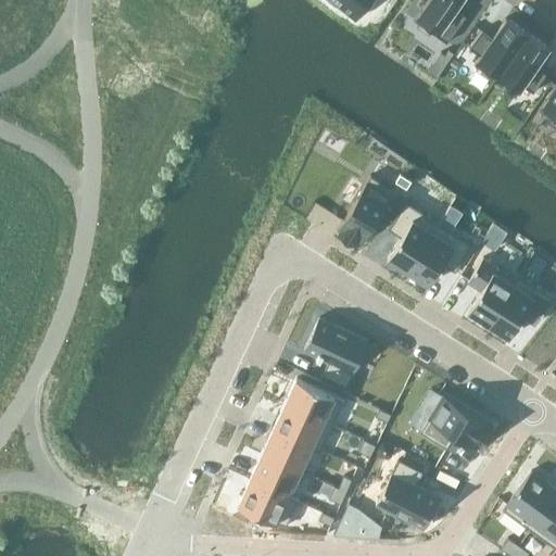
[(328,0),(336,5),(339,0),(359,14),(368,0),(328,0)]
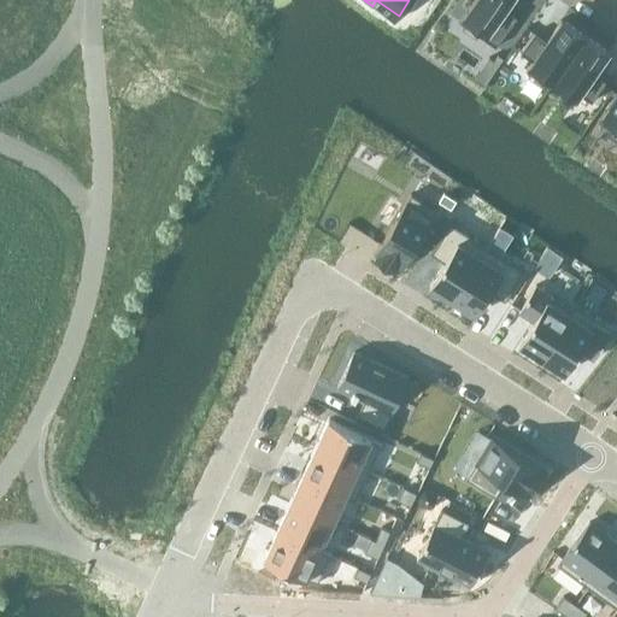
[(475,0),(459,22),(497,48),(517,18),(505,10),(511,0),(475,0)]
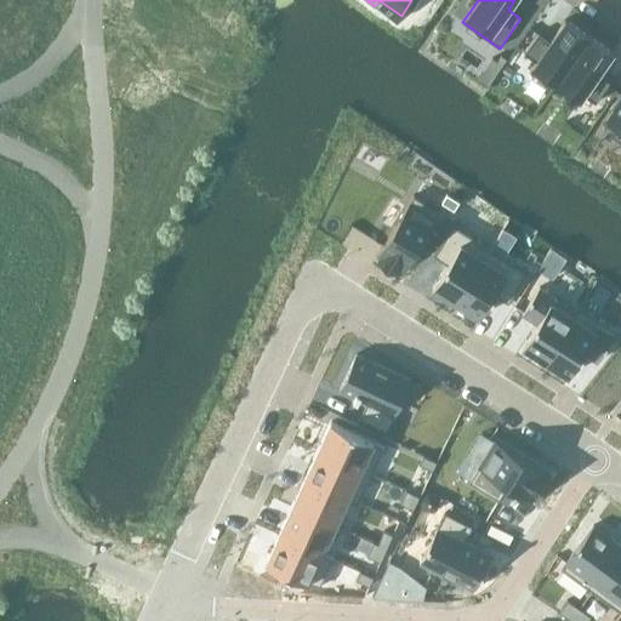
[(539,33),(524,55),(536,62),(529,72),(554,90),(562,80),(591,38),(565,20),(551,41),(539,33)]
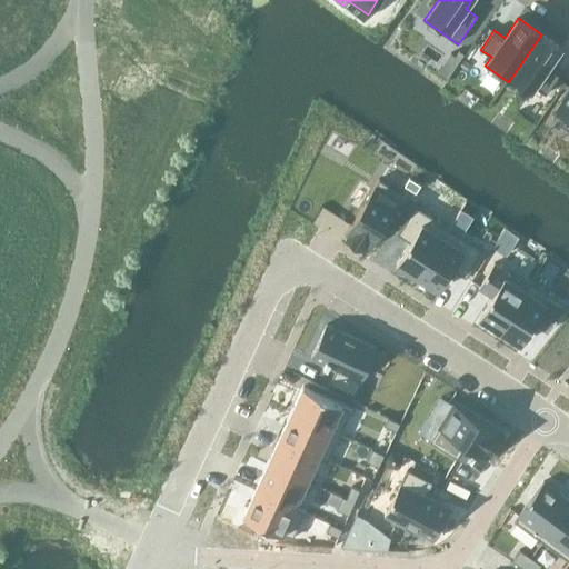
[(541,35),(515,73),(546,95),(559,76),(548,68),(562,49),(541,35)]
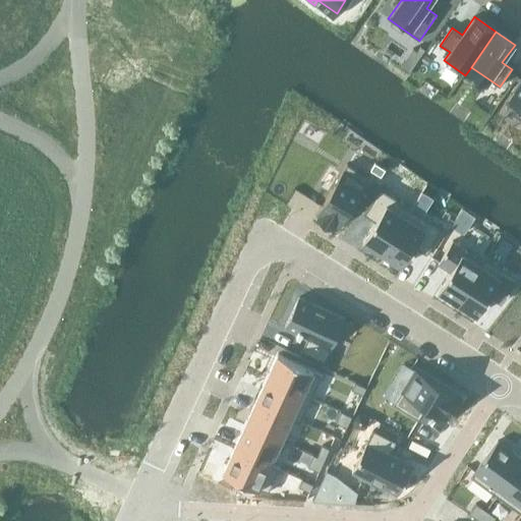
[(520,78),(506,102),(505,102),(520,113),(520,78)]
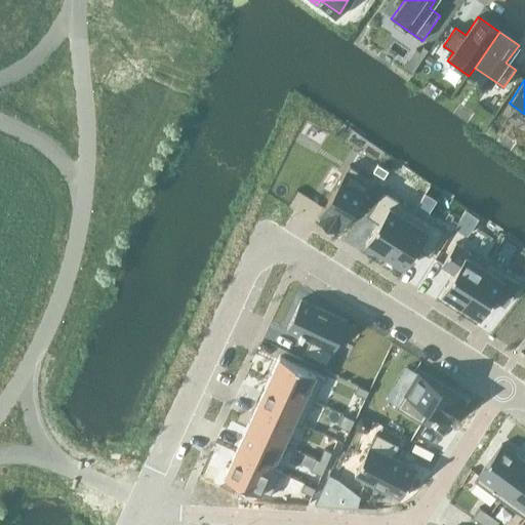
[(377,164),(373,171),(385,177),(389,170),(377,164)]
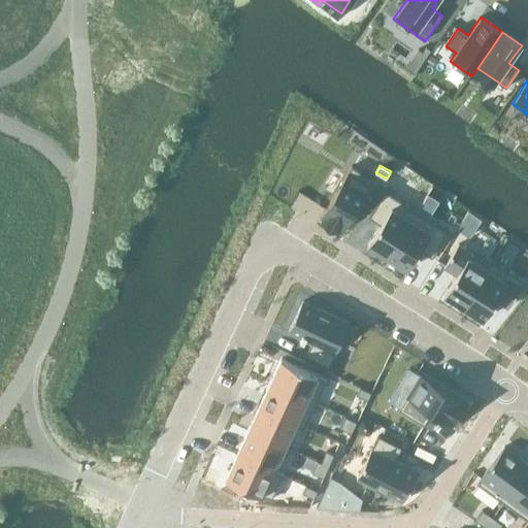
[(323,218),(321,221),(341,233),(374,179),(352,166),(321,216),(323,218)]
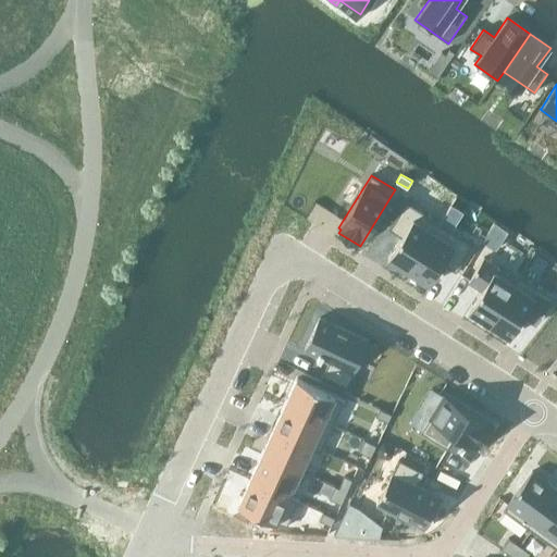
[(401,236),(388,258),(409,271),(441,222),(407,201),(390,229),(401,236)]
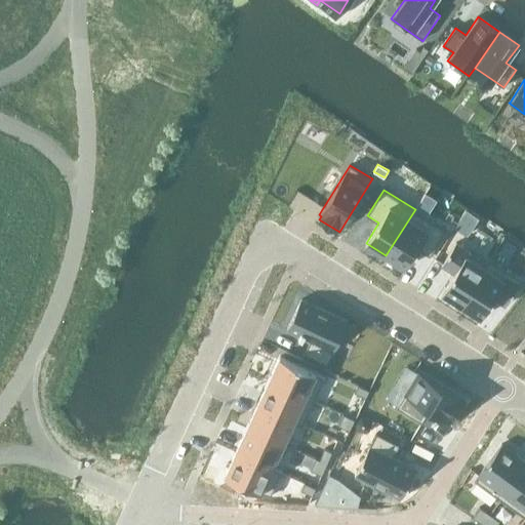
[(415,209),(386,255),(387,256),(405,268),(418,248),(430,255),(447,230),(415,209)]
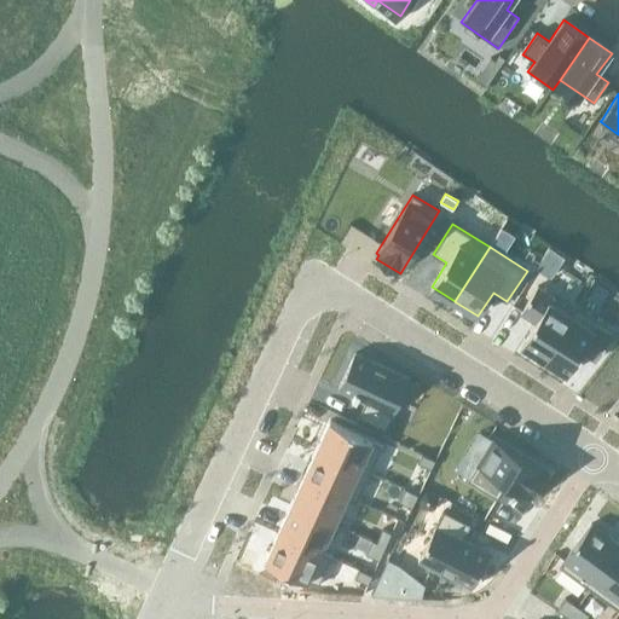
[(538,287),(521,312),(536,322),(521,345),(544,359),(579,305),(578,305),(574,310),(538,287)]
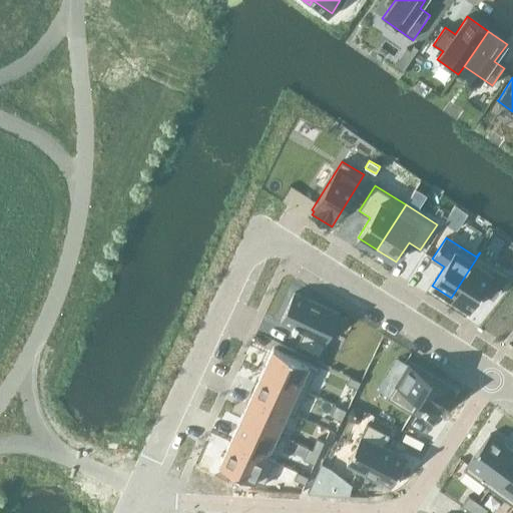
[(480,252),(451,298),(470,310),(482,291),(494,299),(511,273),(480,252)]
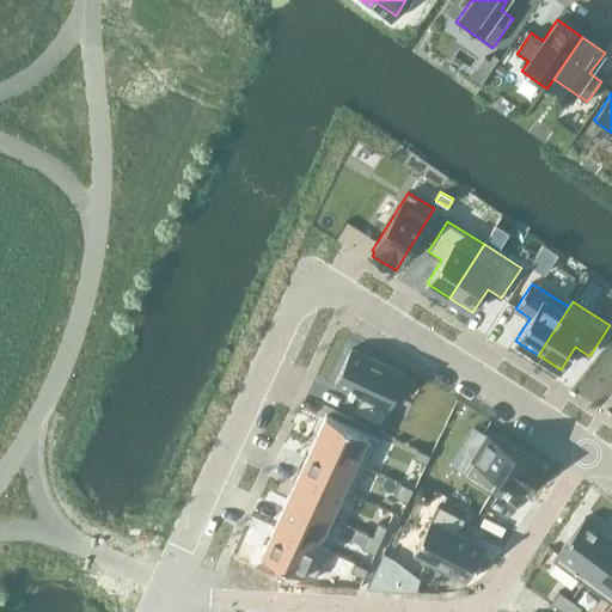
[(352,349),(335,384),(362,397),(355,411),(381,424),(405,374),(352,349)]
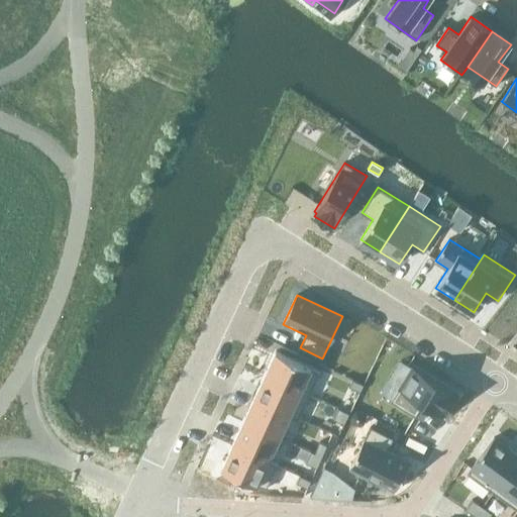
[(276,351),(266,374),(310,394),(320,372),(276,351)]
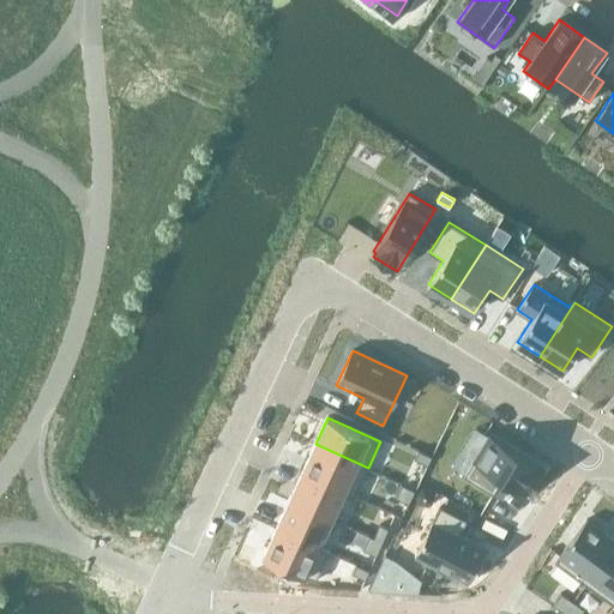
[(482,417),(476,427),(489,435),(495,426),(482,417)]
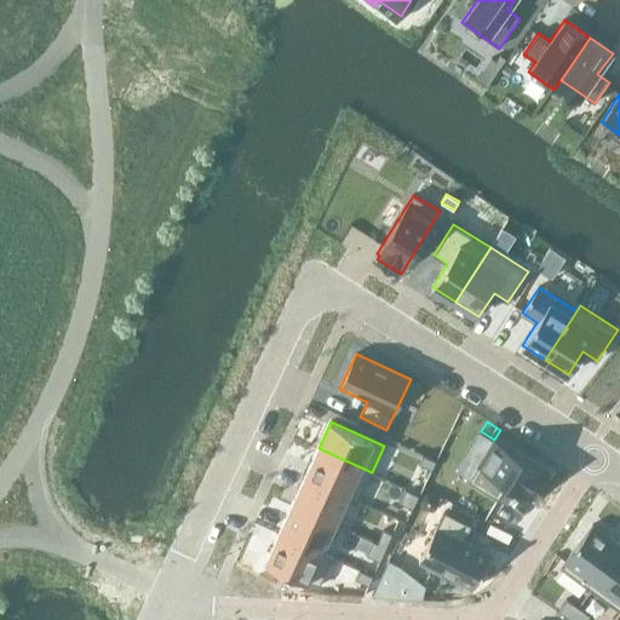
[(494,440),(469,480),(498,499),(507,483),(535,501),(551,477),(546,475),(547,472),(494,440)]
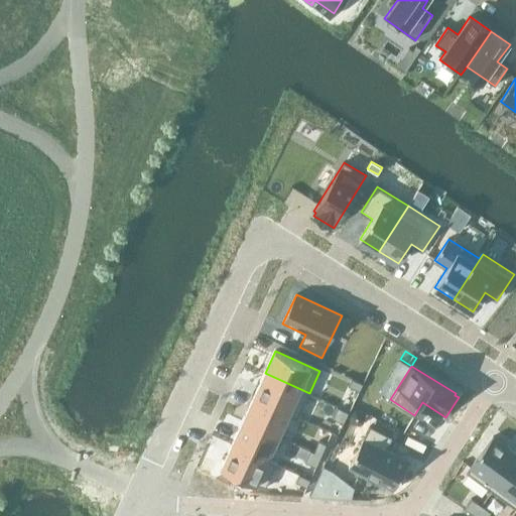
[(265,373),(254,397),(298,417),(309,393),(265,373)]
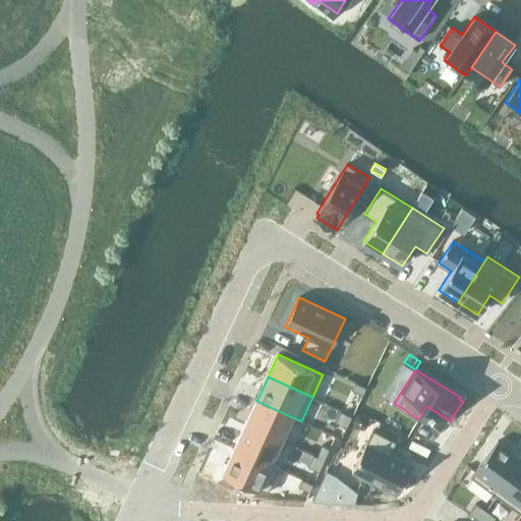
[(355,383),(352,390),(363,395),(366,388),(355,383)]
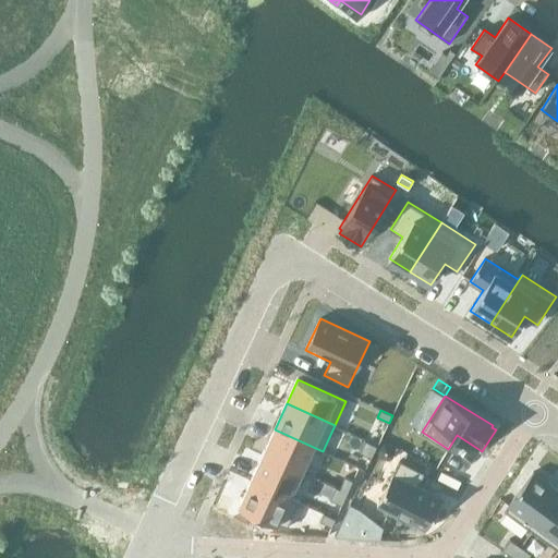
[(419,412),(412,423),(423,429),(431,419),(419,412)]
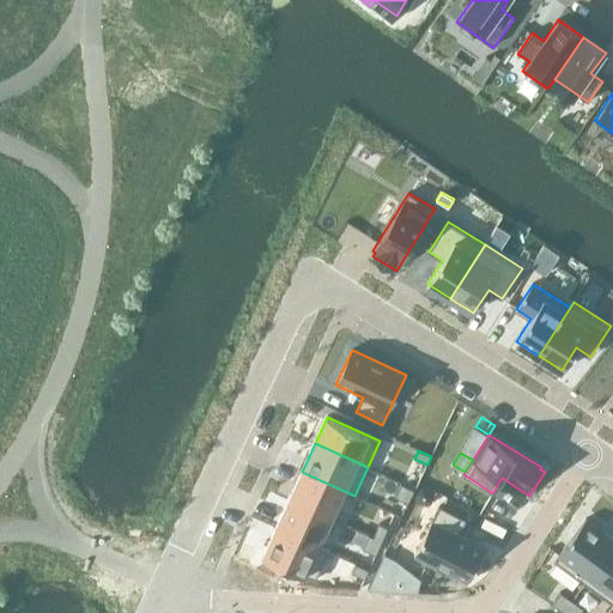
[(302,472),(289,499),(332,520),(344,493),(353,498),(354,496),(302,472)]
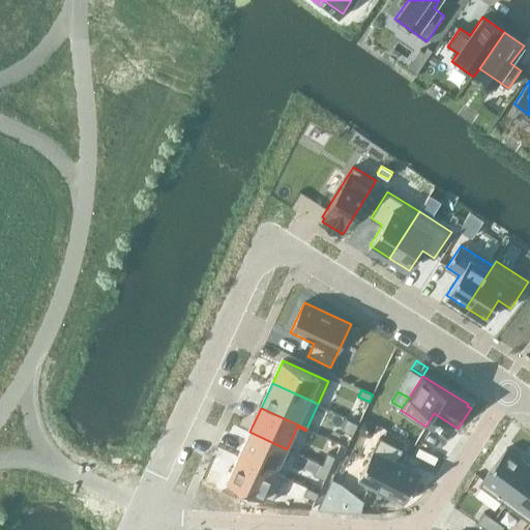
[(347,419),(342,431),(353,436),(358,424),(347,419)]
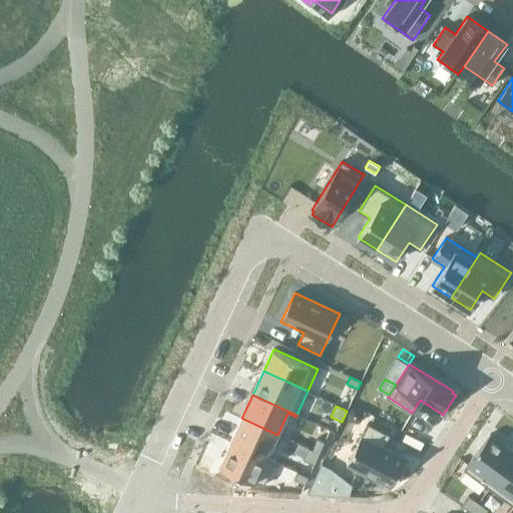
[(241,418),(230,442),(275,462),(276,461),(267,456),(278,435),(241,418)]
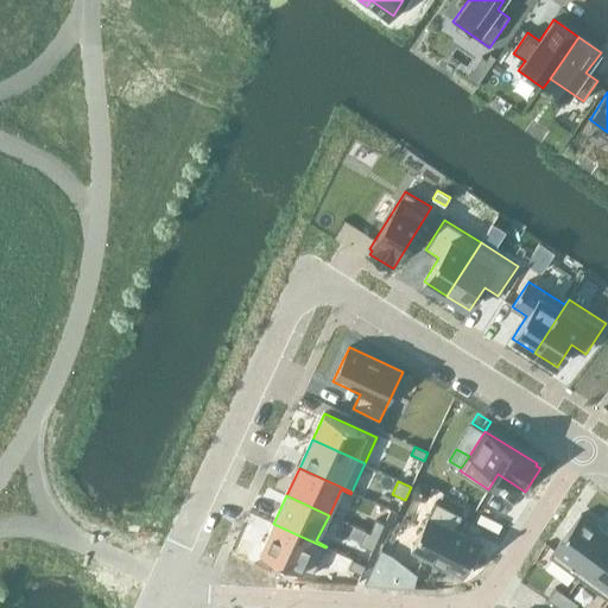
[(436,501),(411,550),(464,577),(481,543),(455,530),(462,515),(436,501)]
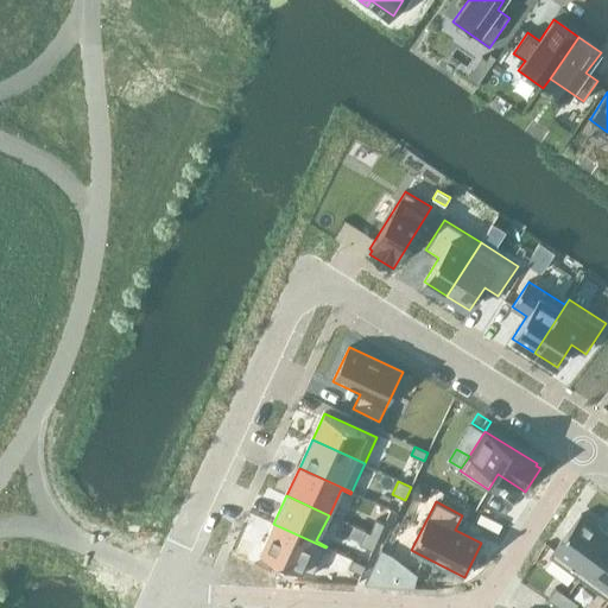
[(607,533),(581,514),(550,557),(580,578),(607,538),(607,533)]
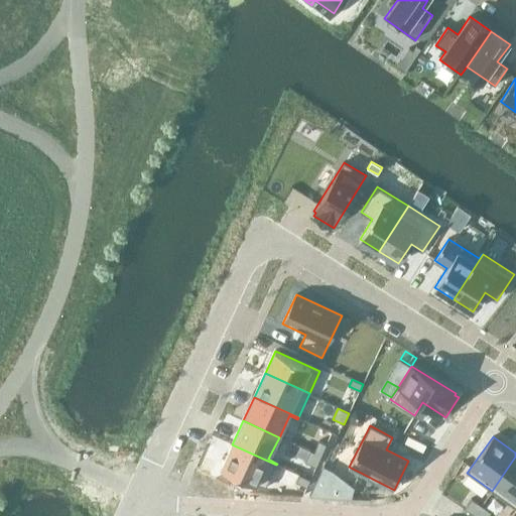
[(315,440),(310,452),(321,457),(327,445),(315,440)]
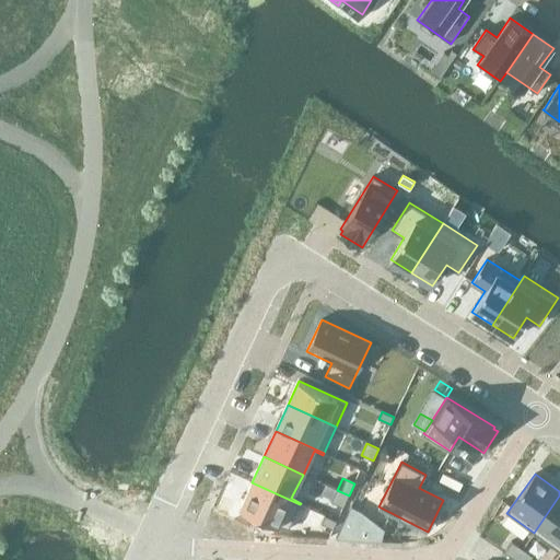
[(252,482),(240,508),(289,529),(300,504),(252,482)]
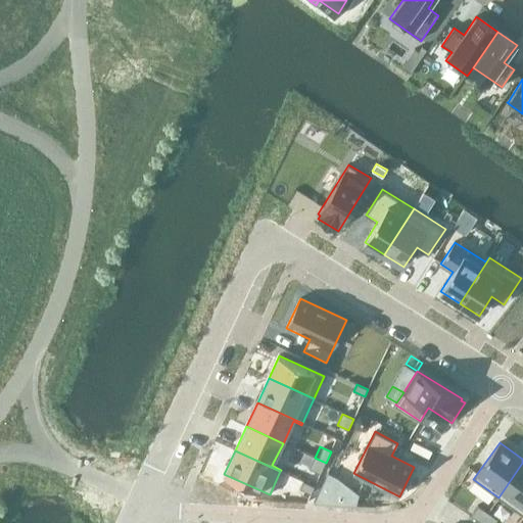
[(315,458),(310,469),(321,474),(326,463),(315,458)]
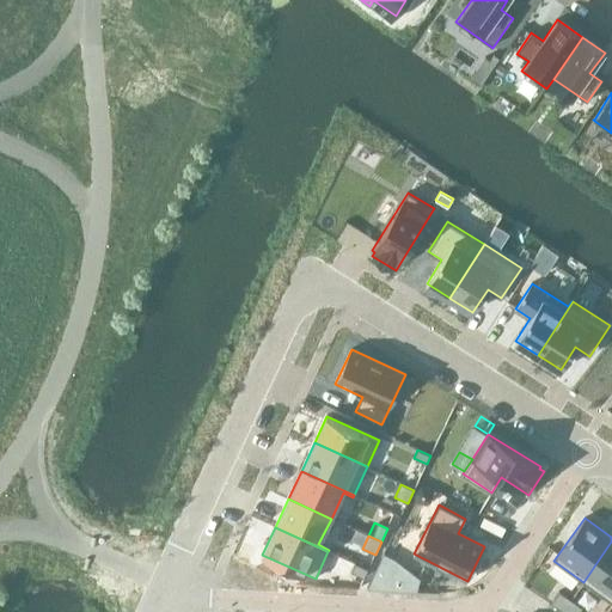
[(611,542),(583,582),(611,603),(611,542)]
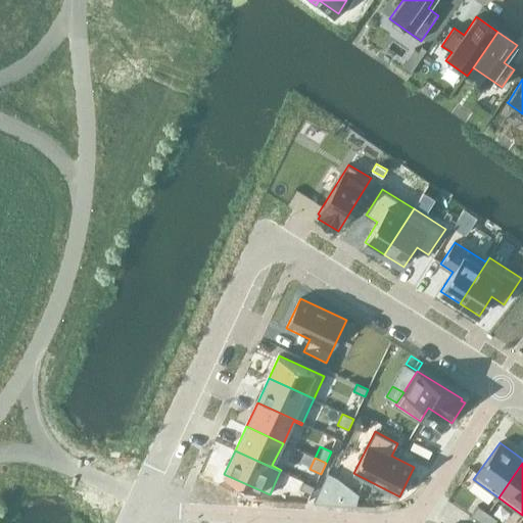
[(314,503),(314,504),(355,506),(358,495),(337,479),(327,475),(314,503)]
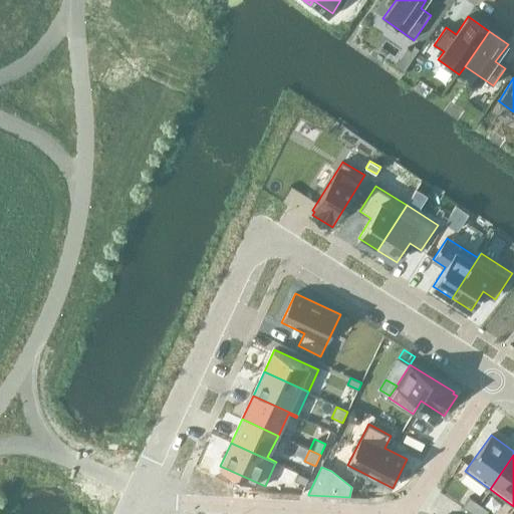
[(298,473),(295,480),(306,485),(309,478),(298,473)]
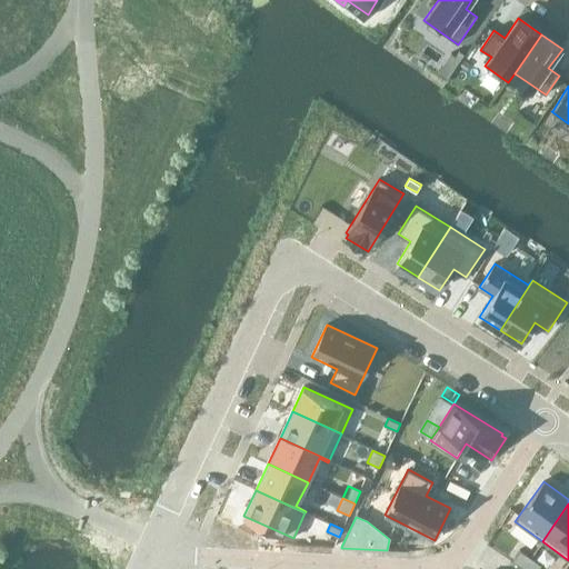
[(520,550),(512,560),(523,568),(531,557),(520,550)]
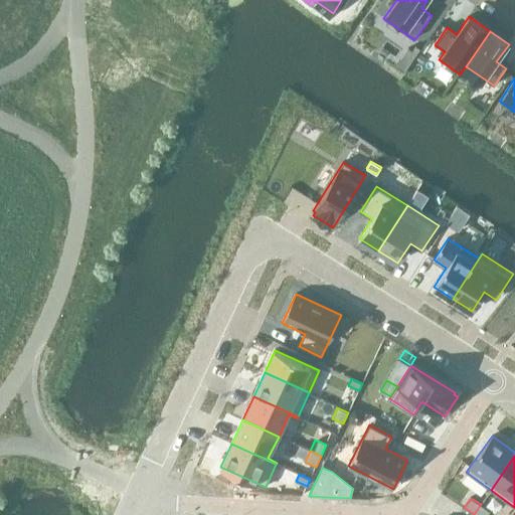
[(481,504),(474,514),(488,514),(491,511),(481,504)]
